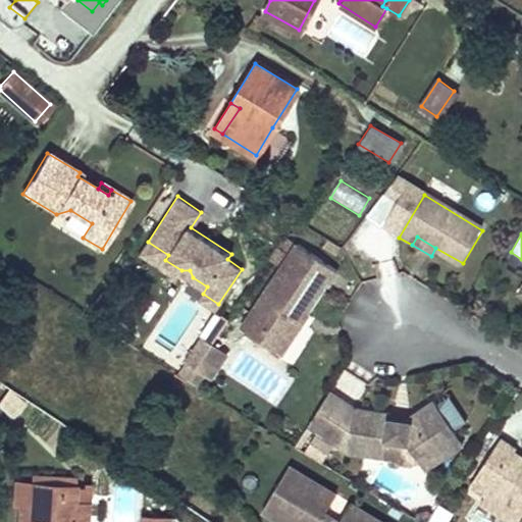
[(165,260),(168,255),(148,242),(140,253),(176,277),(181,270),(165,260)]
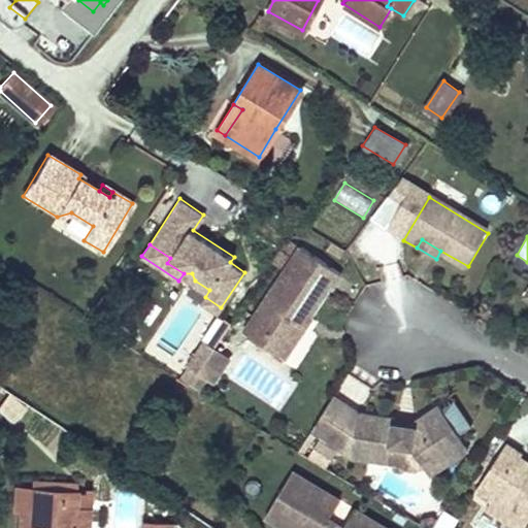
[(268,323),(258,339),(284,356),(304,324),(300,322),(323,284),(327,287),(337,270),(296,244),(253,314),(268,323)]
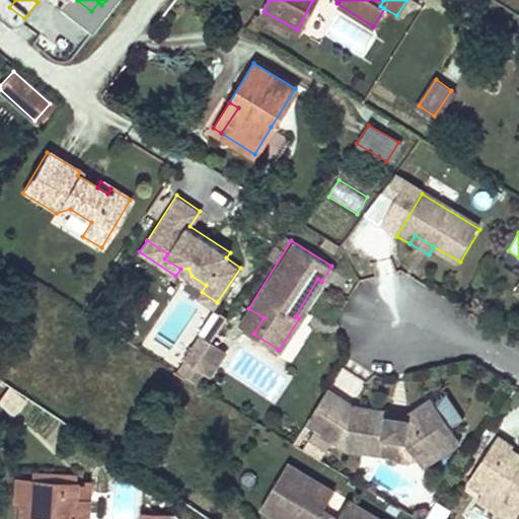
[(217,302),(202,292),(199,297),(215,307),(217,302)]
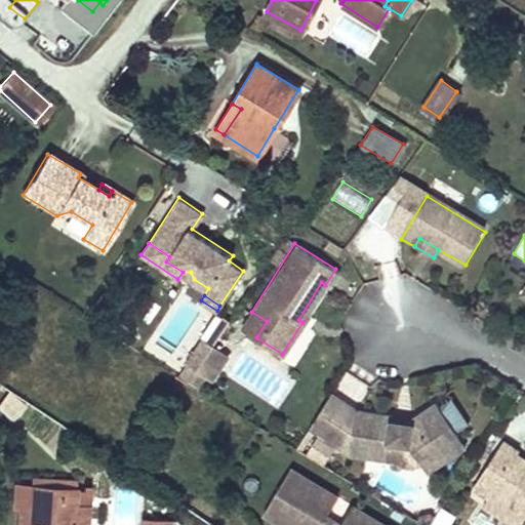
[(251,312),(242,328),(256,337),(267,321),(251,312)]
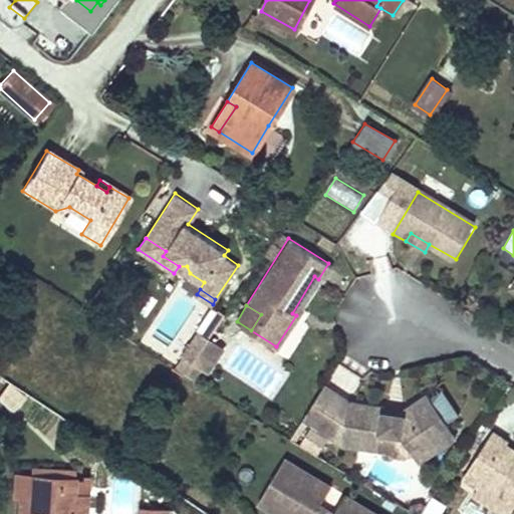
[(213,361),(222,347),(198,331),(189,346),(213,361)]
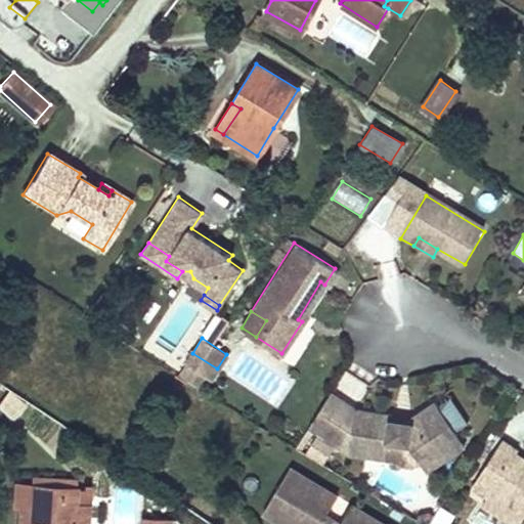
[(211,380),(217,368),(192,353),(185,364),(205,377),(211,380)]
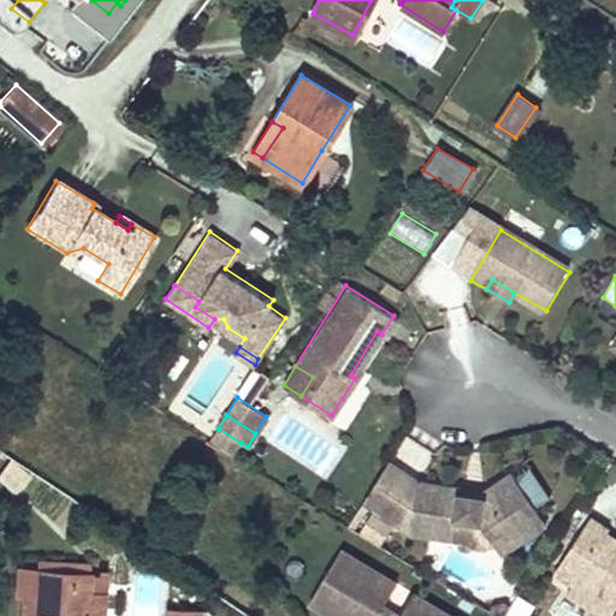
[(392,465),(367,504),(415,535),(457,539),(460,521),(485,523),(505,555),(523,543),(516,532),(544,514),(516,473),(489,491),(487,499),(462,496),(462,489),(424,484),(392,465)]
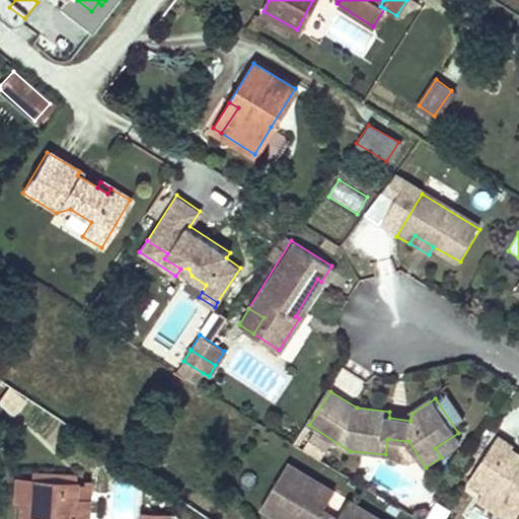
[(412,414),(389,412),(389,418),(411,421),(412,414)]
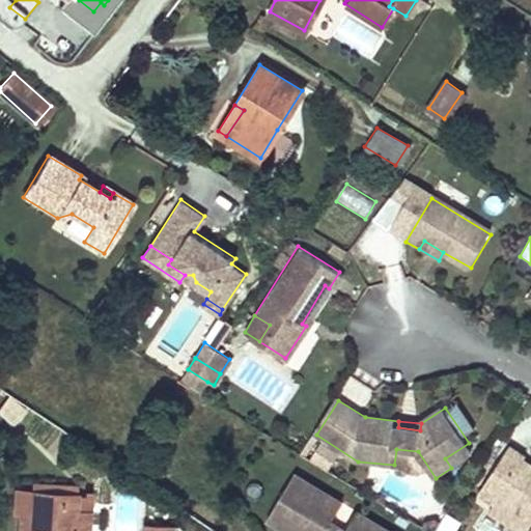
[(475,451),(469,443),(445,458),(451,468),(475,451)]
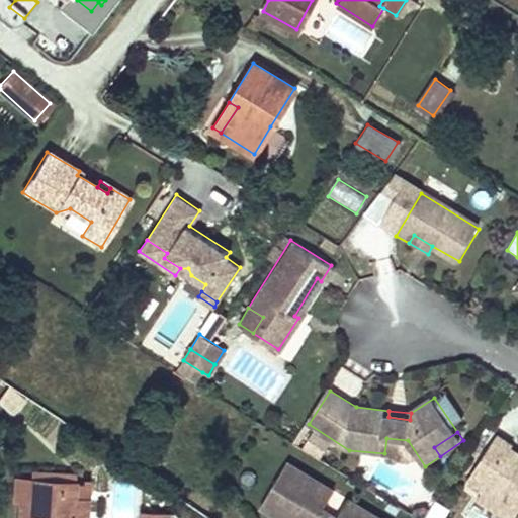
[(500,437),(469,484),(484,493),(488,487),(517,506),(517,462),(508,456),(514,446),(500,437)]
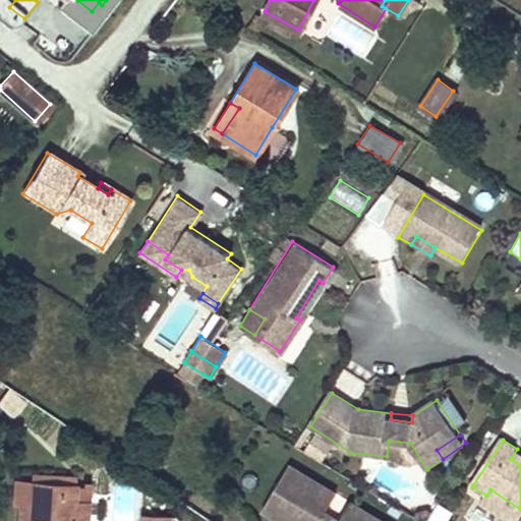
[(520,465),(520,454),(516,452),(511,459),(520,465)]
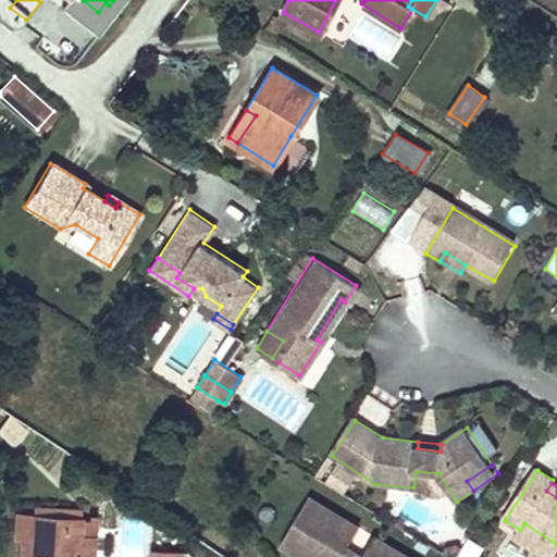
[(305,496),(276,543),(297,555),(300,551),(311,556),(406,556),(370,535),(358,555),(343,546),(355,527),(305,496)]
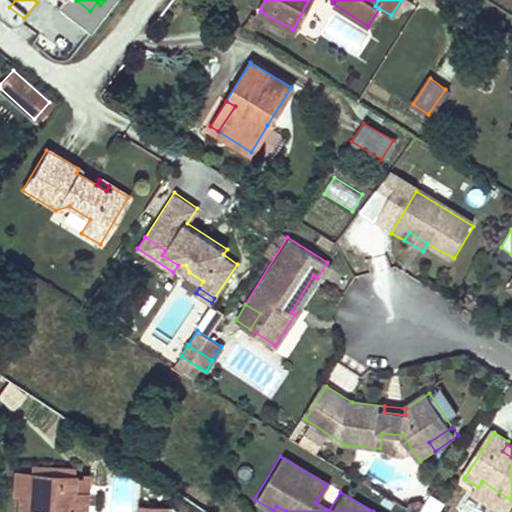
[(29,467),(29,473),(73,475),(73,469),(29,467)]
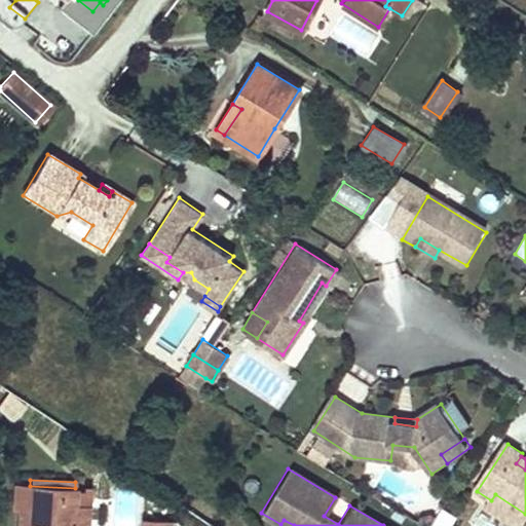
[(75,488),(30,486),(14,485),(13,506),(20,506),(17,525),(86,525),(89,487),(84,487),(84,491),(75,490),(75,488)]
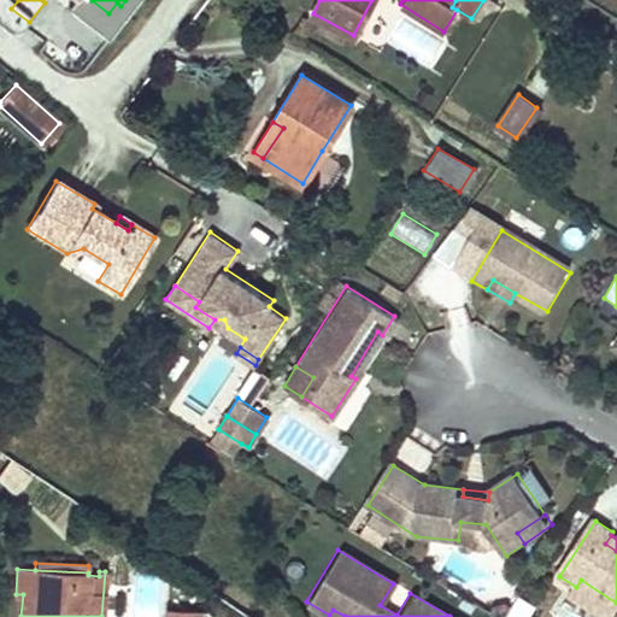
[(169,606),(168,616),(181,616),(182,606),(169,606)]
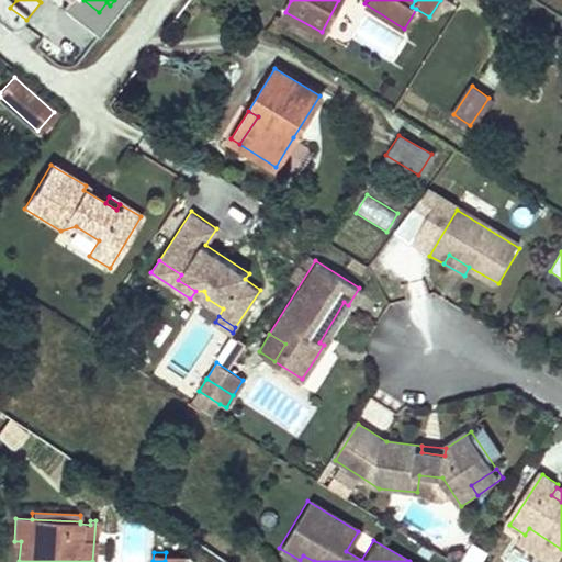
[(184,561),(186,554),(166,552),(165,561),(184,561)]
